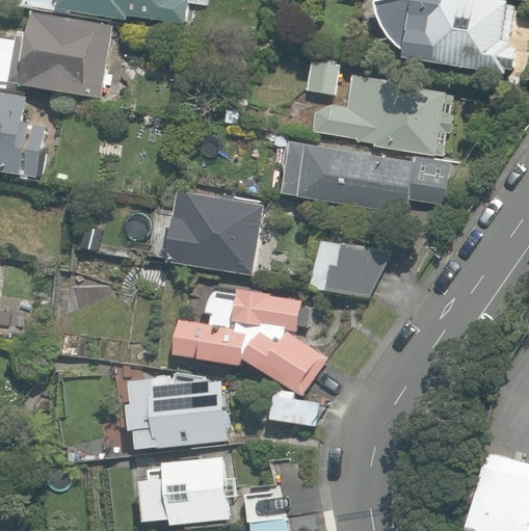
[(20,0),(20,10),(128,19),(128,15),(185,19),(186,3),(205,5),(205,0),(20,0)]
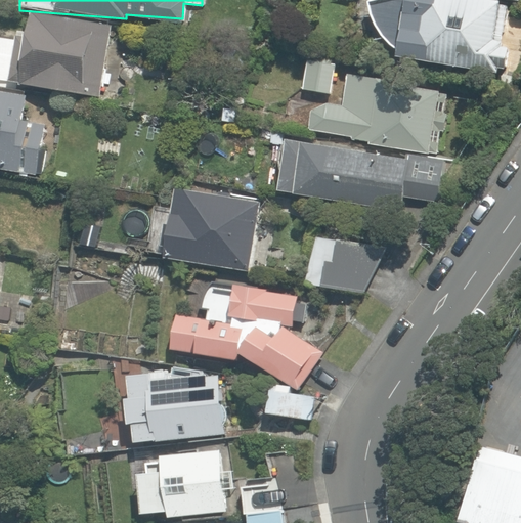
[(500,2),(483,0),(378,0),(364,4),(398,57),(397,62),(502,74),(506,42),(495,41),(500,2)]
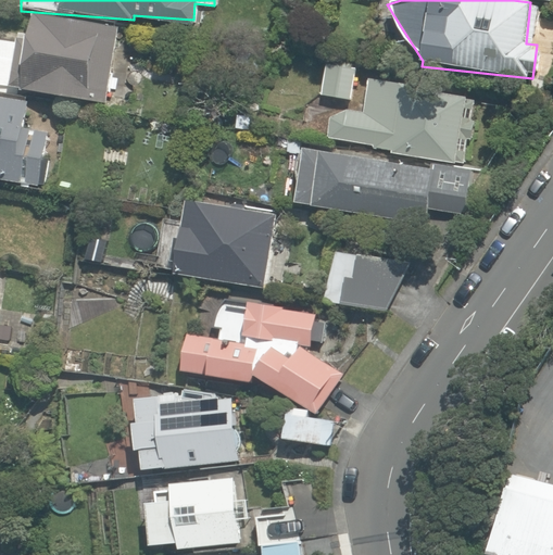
[(114,27),(27,15),(24,40),(17,40),(11,88),(103,101),(114,27)]
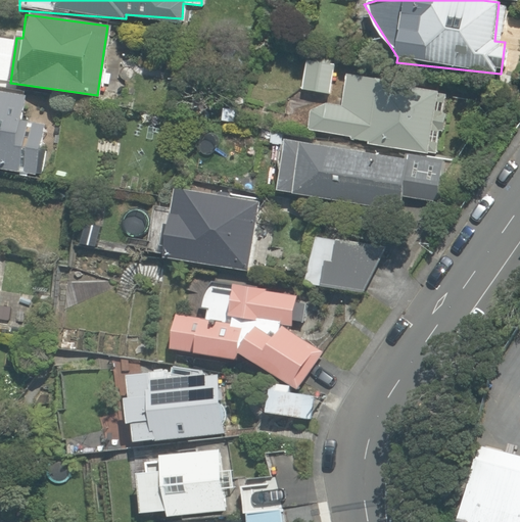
[(335,60),(306,56),(300,89),(330,94),(335,60)]
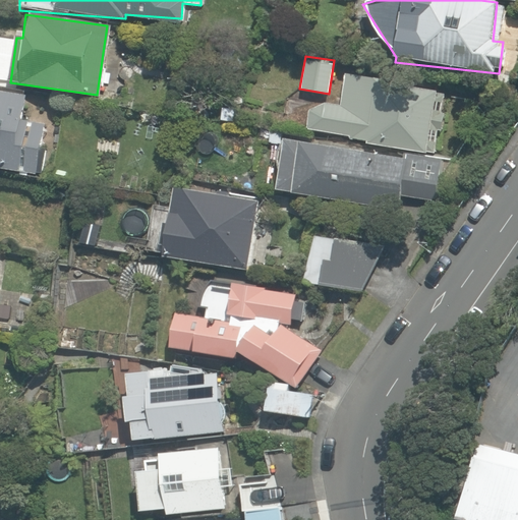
[(308,104),(304,131),(425,149),(435,87),(343,73),(339,108),(308,104)]
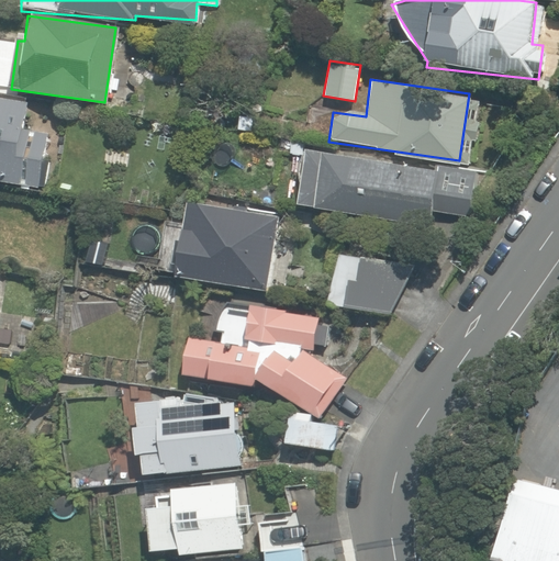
[(0,179),(42,186),(47,134),(23,131),(26,102),(0,98),(0,179)]
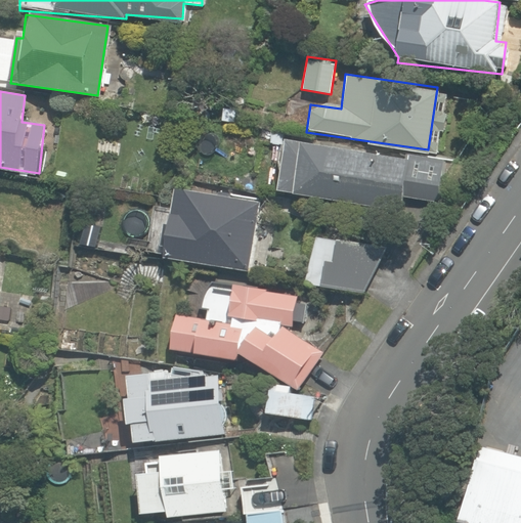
[(281,143),(275,191),(397,209),(398,199),(436,205),(441,167),(281,143)]
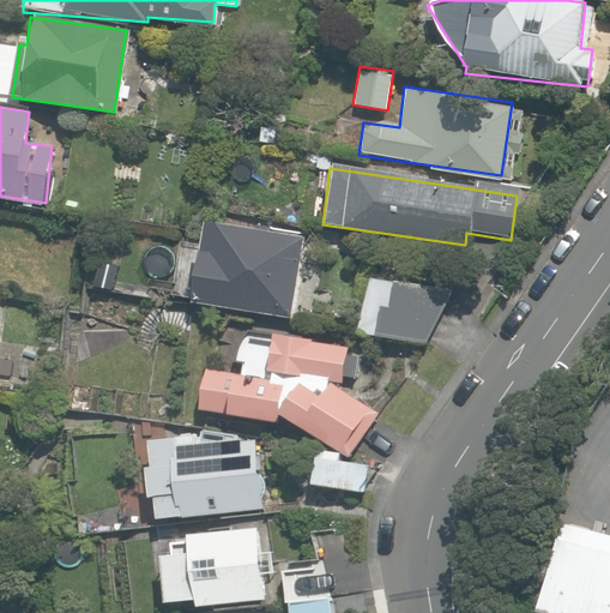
[(209,260),(193,258),(187,302),(288,317),(300,232),(215,220),(209,260)]
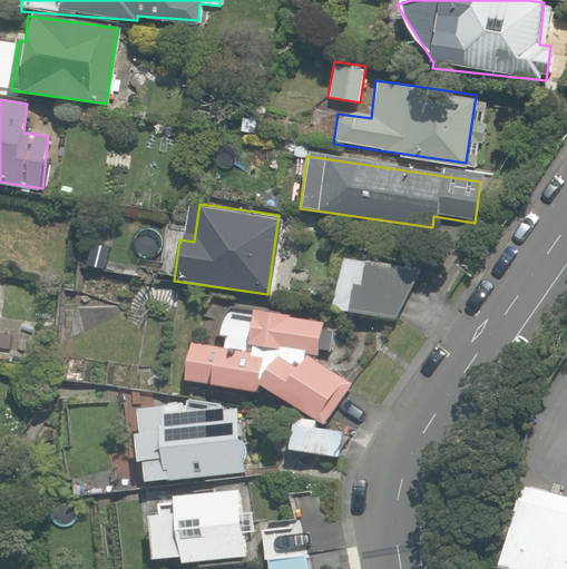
[(332,310),(393,317),(417,268),(338,258),(332,310)]
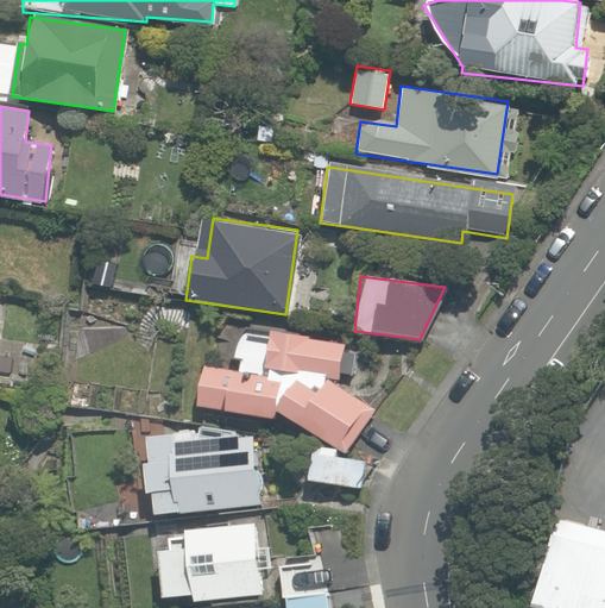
[(205,364),(197,405),(276,419),(278,407),(342,451),(370,411),(334,384),(336,371),(350,374),(354,351),(342,349),(344,342),(244,324),(235,369),(205,364)]
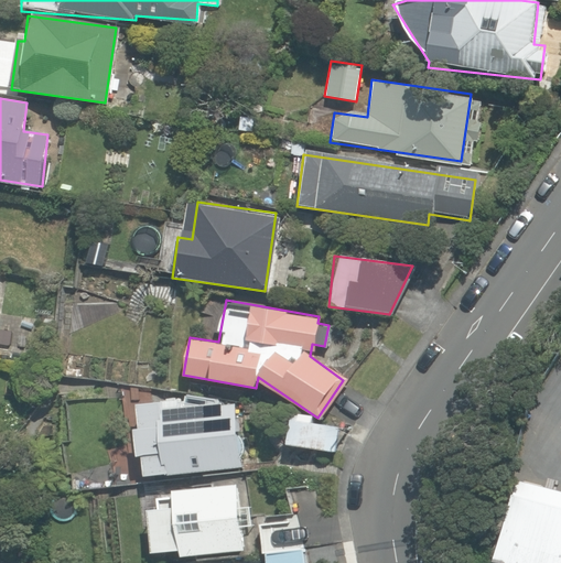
[(180,400),(136,404),(142,476),(241,467),(236,403),(181,408),(180,400)]
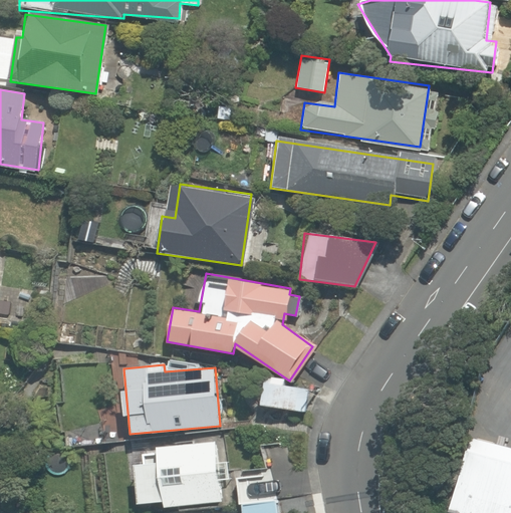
[(260,375),(257,408),(307,413),(309,386),(282,383),(282,377),(260,375)]
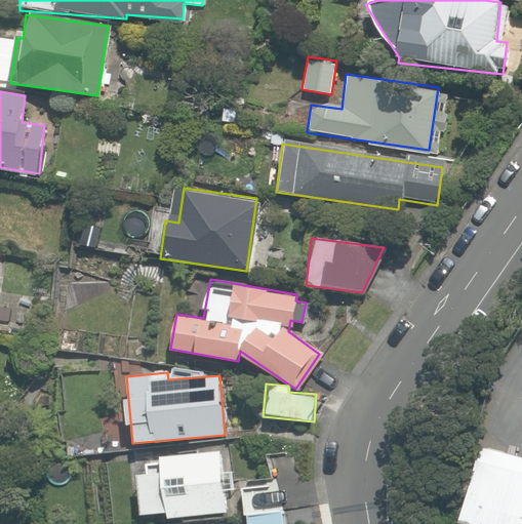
[(135,456),(142,515),(163,512),(164,519),(231,511),(223,446),(135,456)]
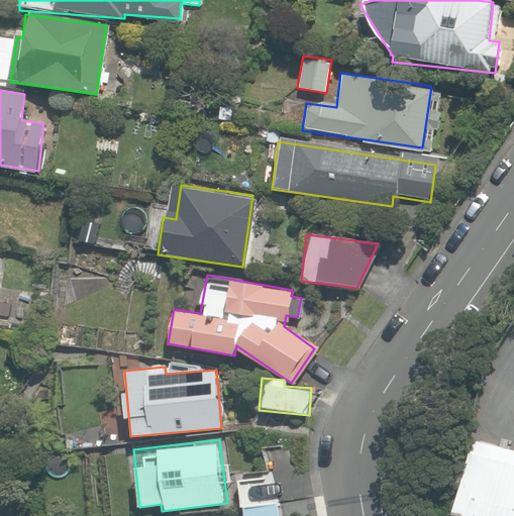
[(513,515),(513,450),(475,440),(454,515),(513,515)]
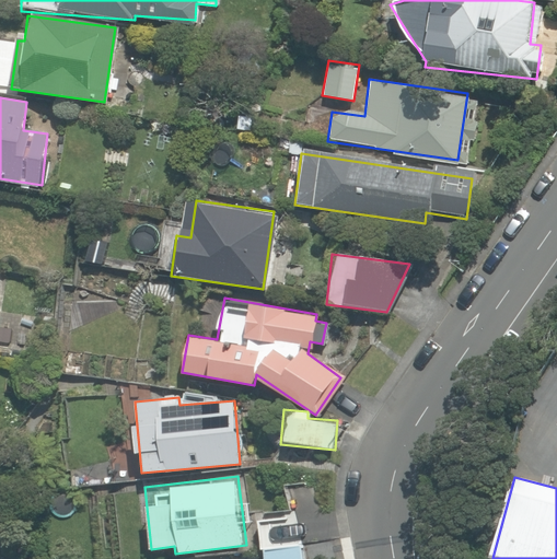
[(259,543),(260,558),(305,558),(303,537),(259,543)]
